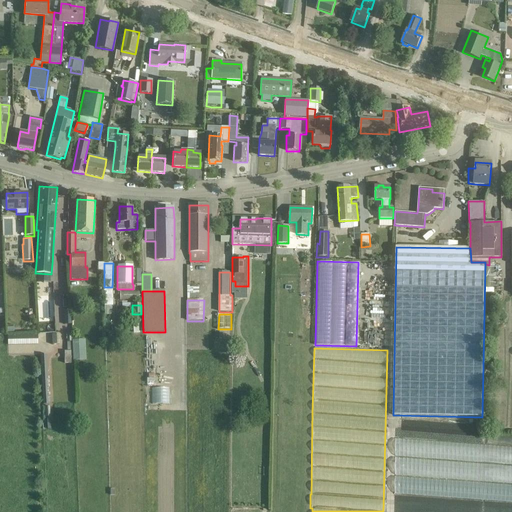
[(47,354),(40,355),(43,405),(49,404),(47,354)]
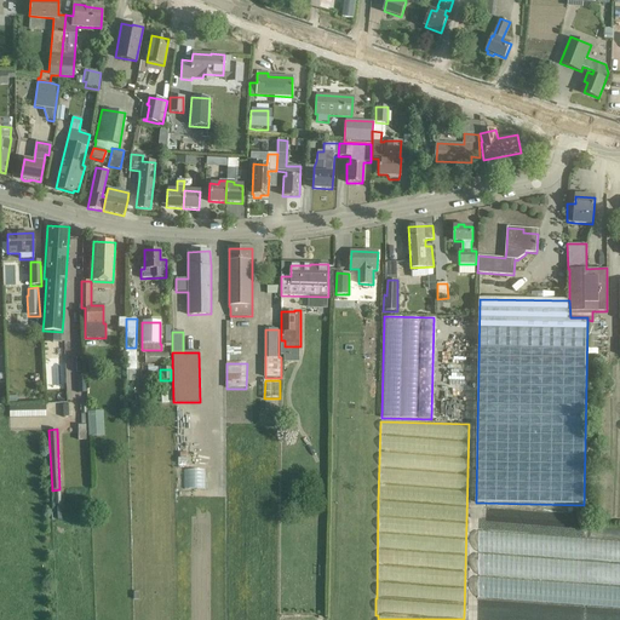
[(184,469),(183,489),(206,489),(206,469),(184,469)]
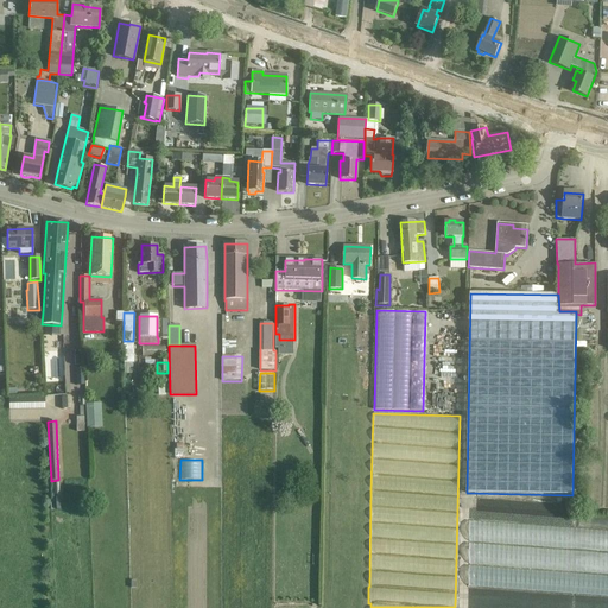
[(607,594),(607,529),(469,521),(467,564),(469,564),(468,587),(607,594)]
